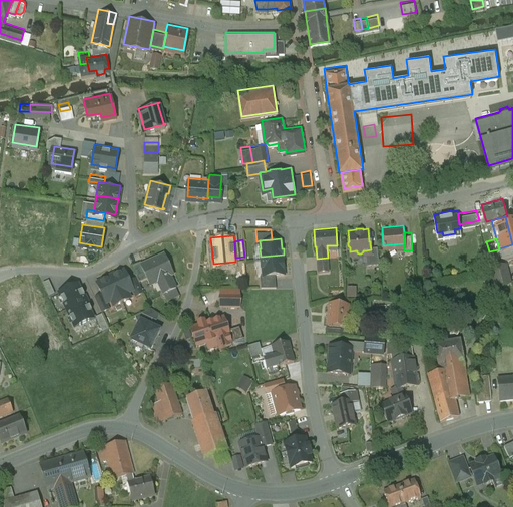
[(377,243),(370,244),(371,249),(366,250),(367,261),(379,260),(377,243)]
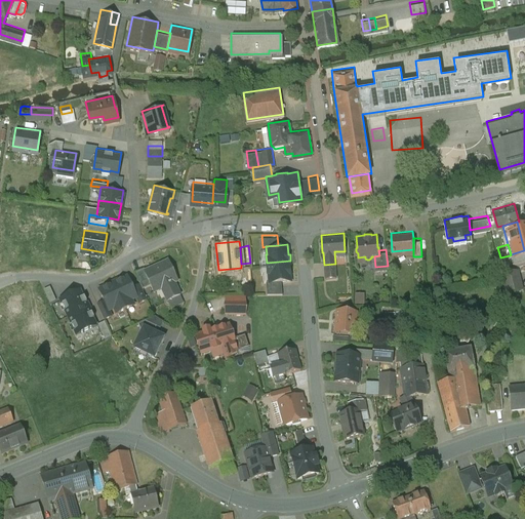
[(511,254),(510,255),(512,262),(524,257),(524,250),(511,254)]
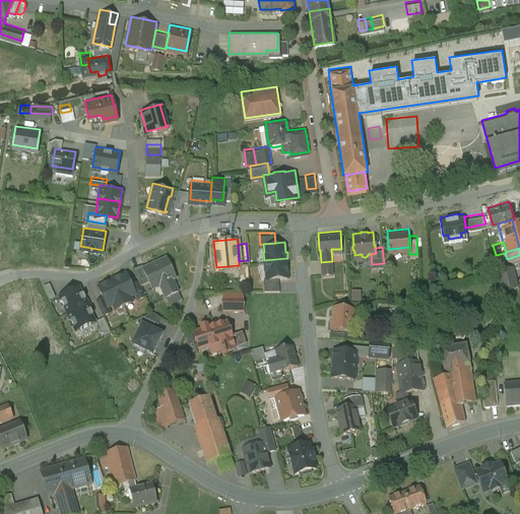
[(167,254),(156,259),(157,260),(144,266),(143,267),(149,278),(151,284),(160,280),(166,294),(178,287),(172,275),(176,273),(167,254)]
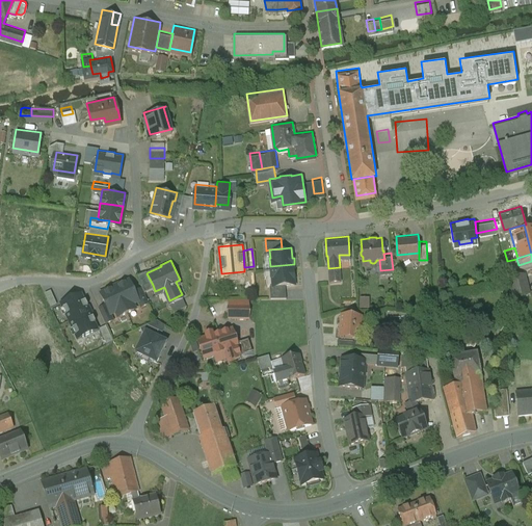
[(294,264),(270,266),(271,273),(272,273),(272,282),(272,283),(285,282),(294,281),(293,269),(295,269),(294,264)]
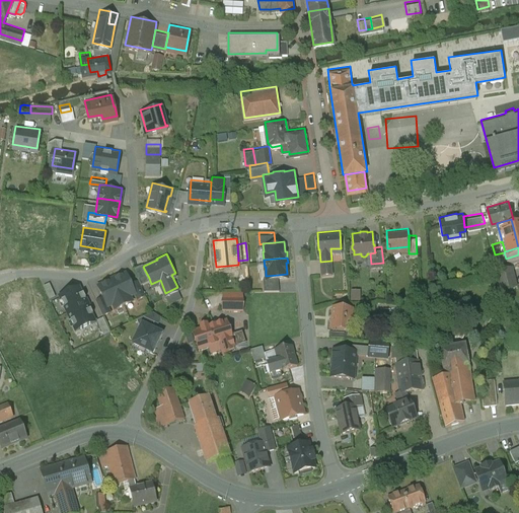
[(247,260),(238,261),(238,265),(239,277),(248,276),(247,260)]
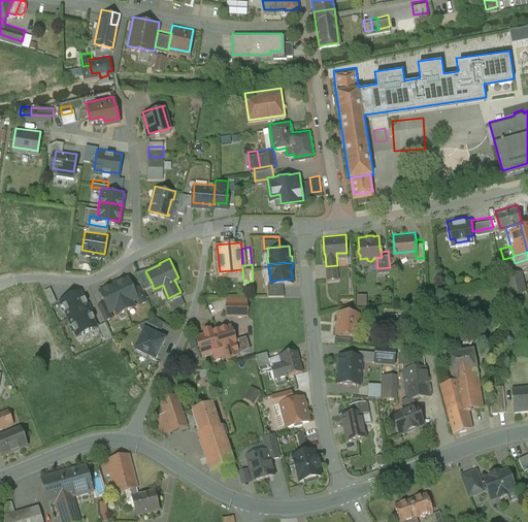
[(337,265),(326,266),(327,276),(338,275),(337,265)]
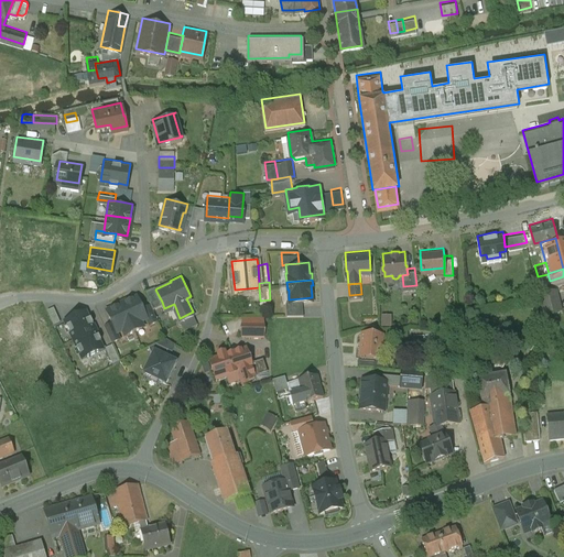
[(156,288),(154,284),(144,288),(151,302),(153,306),(162,302),(155,290),(156,288)]
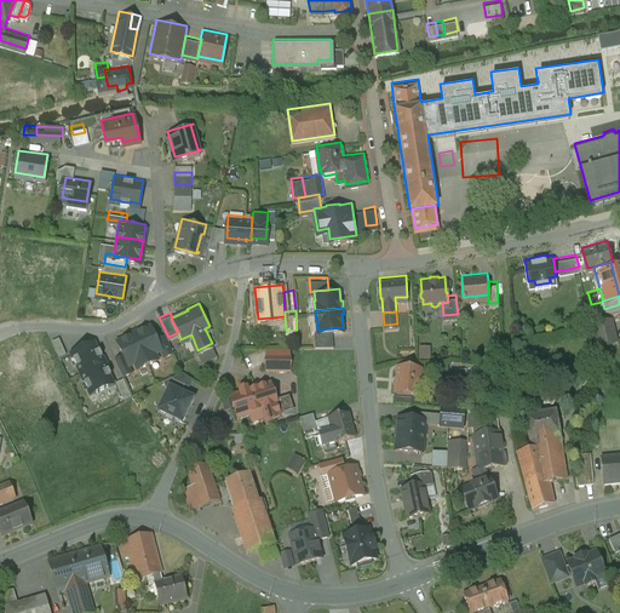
[(612,316),(592,321),(596,339),(615,334),(612,316)]
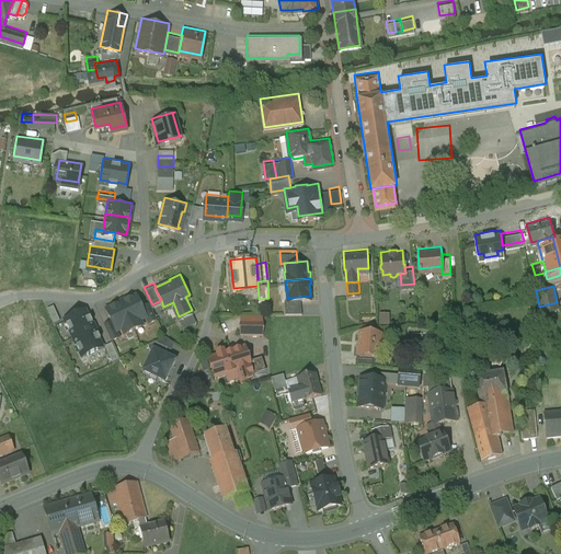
[(136,291),(125,296),(124,296),(121,297),(134,325),(141,321),(138,315),(145,312),(146,312),(141,303),(136,291)]
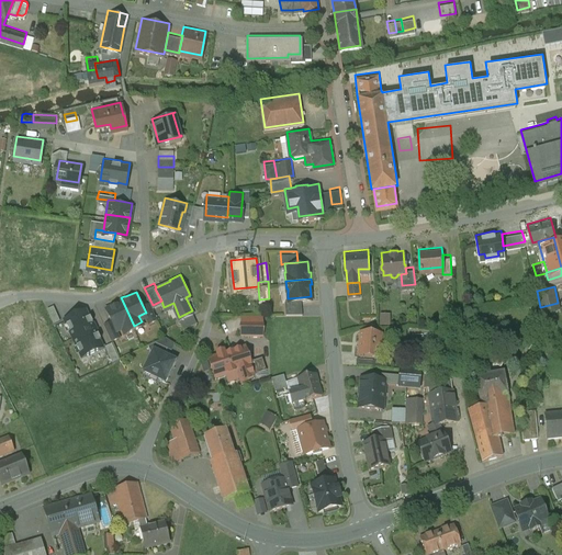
[(121,297),(116,299),(116,301),(107,305),(112,318),(116,327),(116,326),(123,324),(125,329),(134,326),(121,297)]
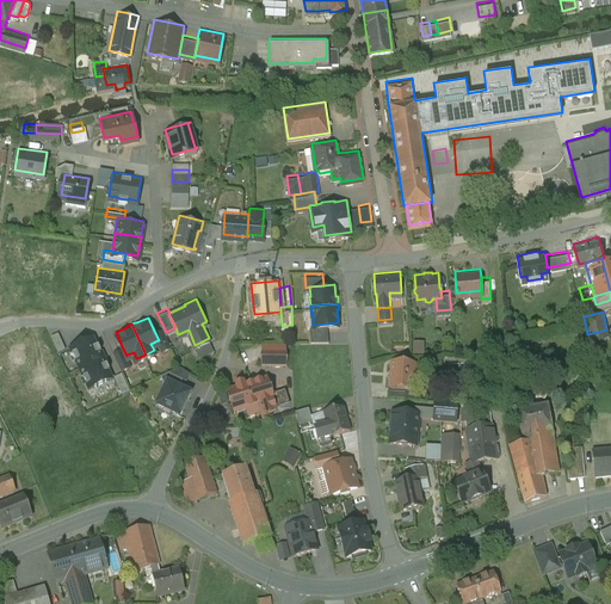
[(327,324),(313,325),(313,324),(309,324),(310,338),(328,338),(327,324)]
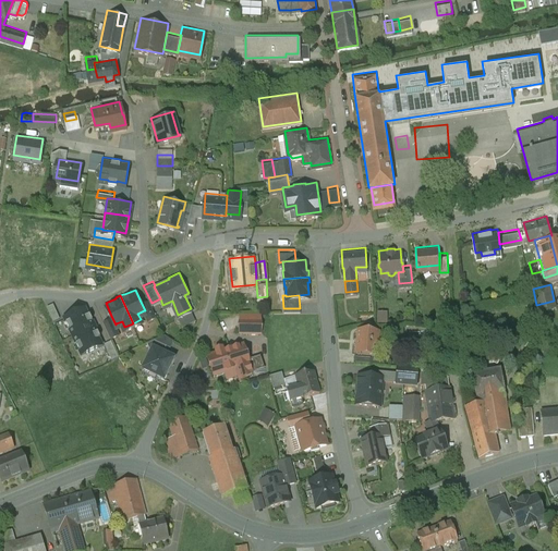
[(149,298),(141,302),(145,310),(144,310),(147,317),(156,313),(152,303),(149,298)]
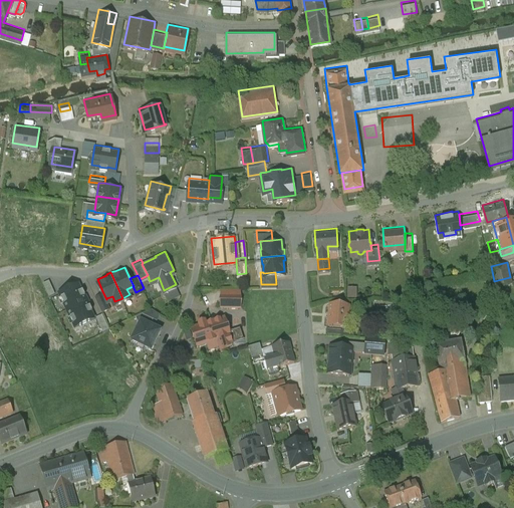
[(48,277),(43,280),(49,292),(54,289),(48,277)]
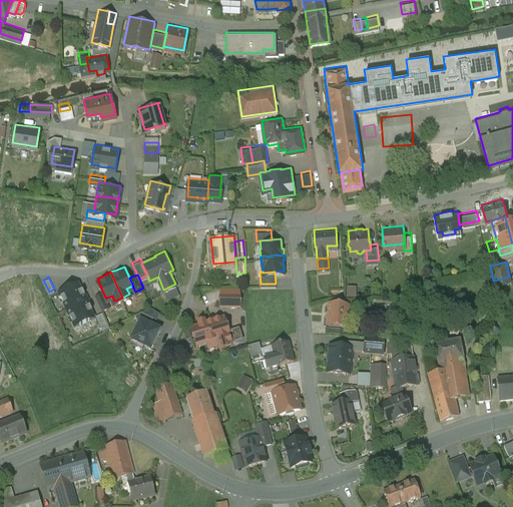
[(78,280),(59,289),(75,323),(94,314),(91,307),(92,307),(82,286),(81,287),(78,280)]
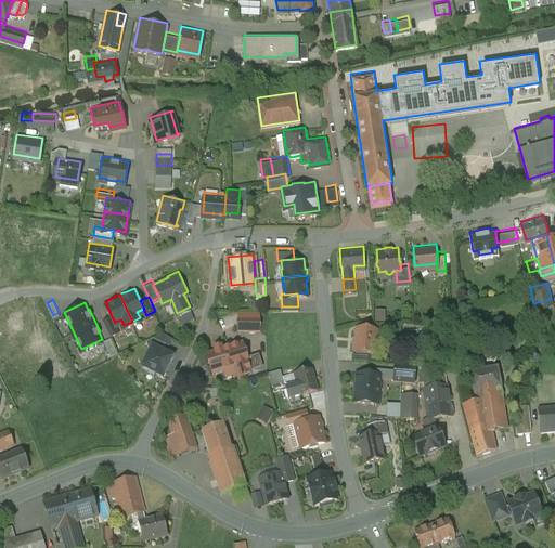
[(377,304),(377,315),(387,315),(387,304),(377,304)]
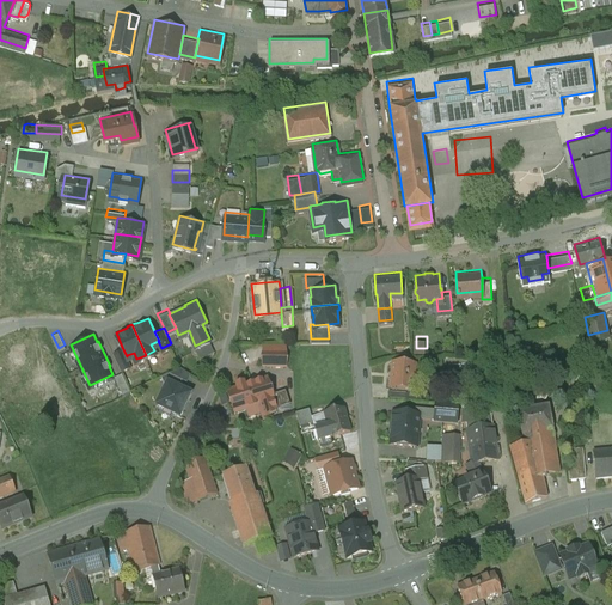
[(127,356),(122,347),(114,350),(121,367),(130,362),(127,355),(127,356)]
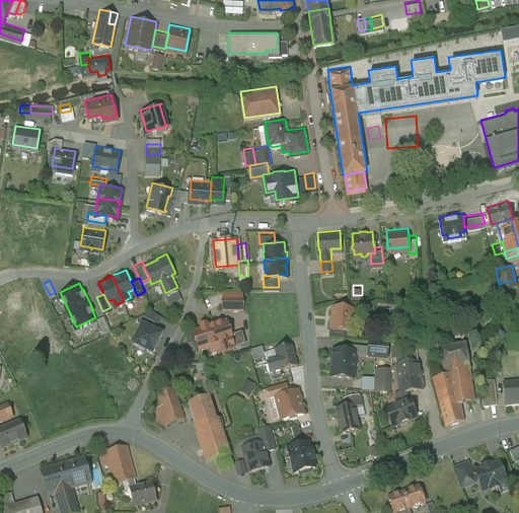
[(241,294),(223,294),(223,306),(241,306),(241,294)]
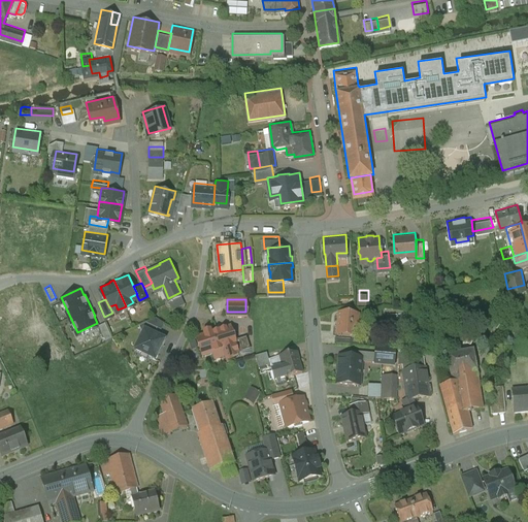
[(359,311),(338,308),(337,331),(357,332),(359,311)]
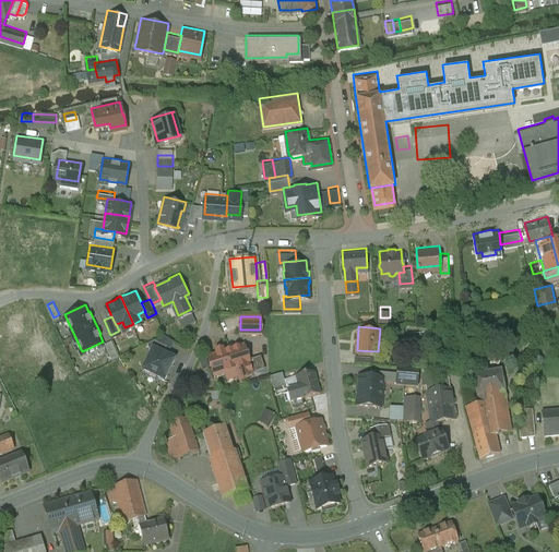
[(166,343),(154,336),(146,340),(150,346),(152,347),(153,345),(163,349),(166,343)]
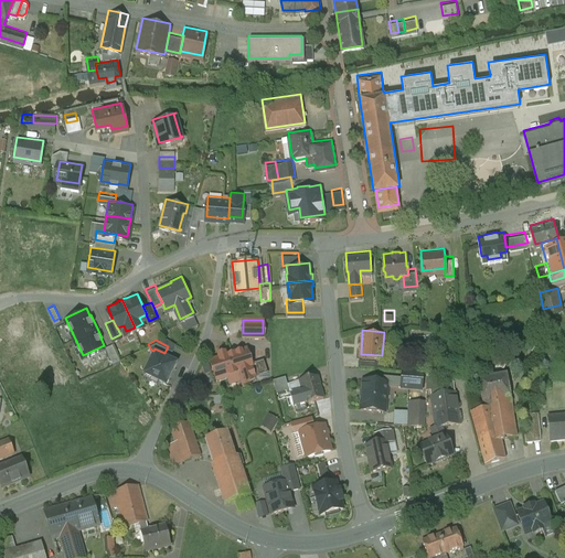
[(112,341),(105,344),(113,360),(119,356),(112,341)]
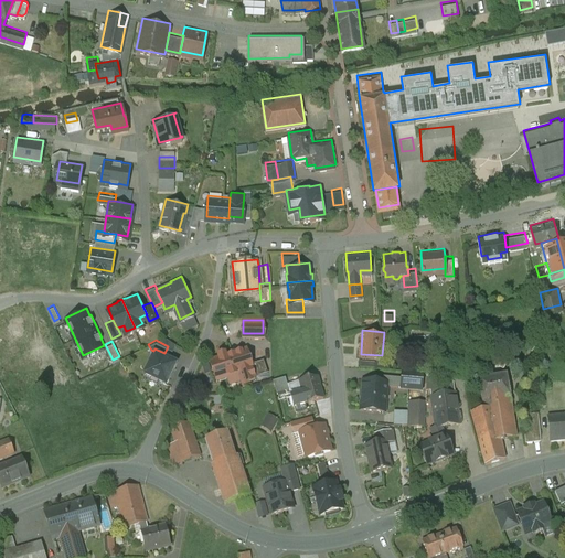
[(550,341),(537,344),(541,360),(545,358),(554,360),(550,341)]
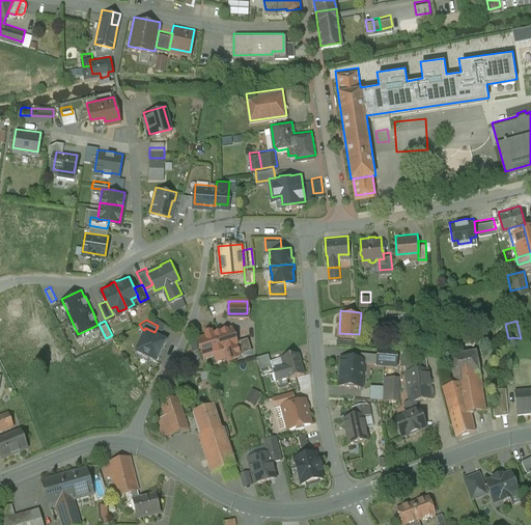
[(231,325),(198,335),(203,353),(225,347),(229,360),(240,352),(240,351),(236,342),(231,325)]
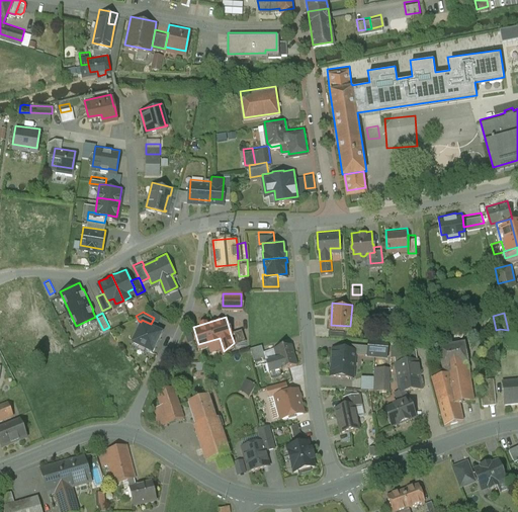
[(151,324),(142,320),(141,322),(133,338),(152,347),(161,329),(151,324)]
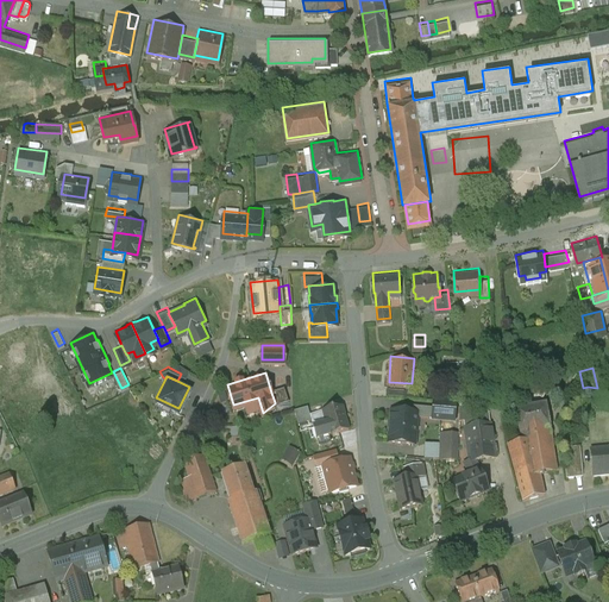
[(456,397),(434,395),(433,402),(412,400),(412,407),(418,408),(416,412),(453,415),(456,397)]
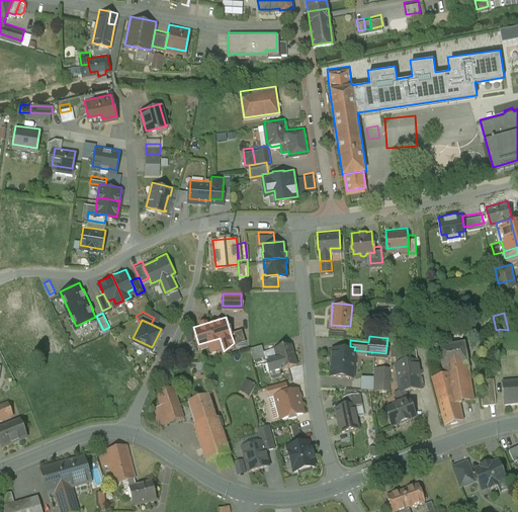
[(290,340),(283,342),(283,341),(275,343),(278,354),(277,355),(280,364),(296,360),(290,340)]
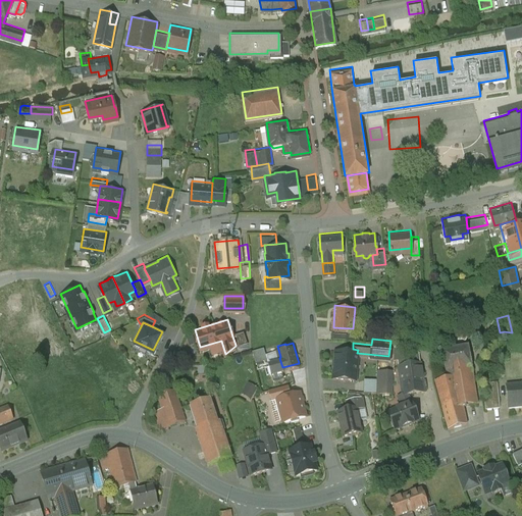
[(466,343),(442,348),(446,367),(470,362),(466,343)]
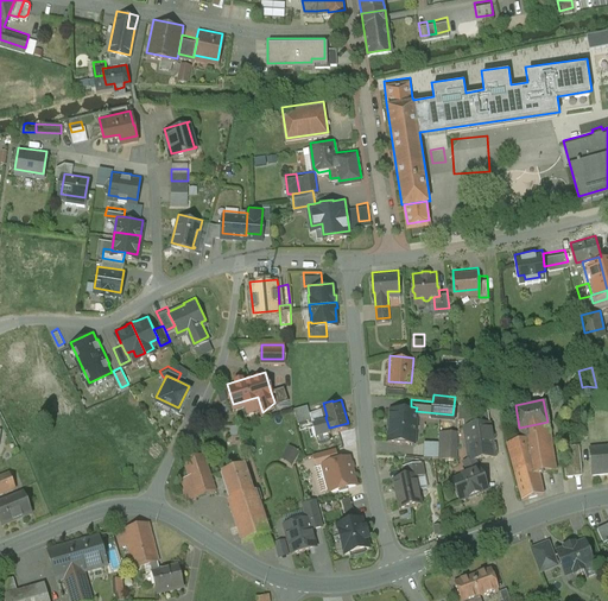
[(306,400),(293,405),(297,418),(310,415),(306,400)]
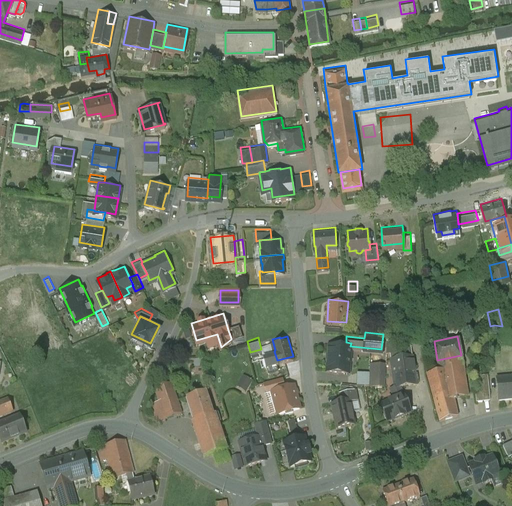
[(346,342),(329,341),(326,367),(348,369),(350,346),(351,343),(346,342)]
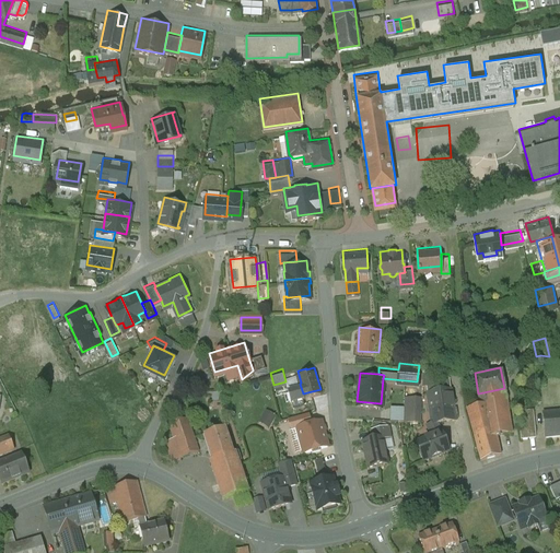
[(300,384),(289,386),(292,397),(303,393),(300,384)]
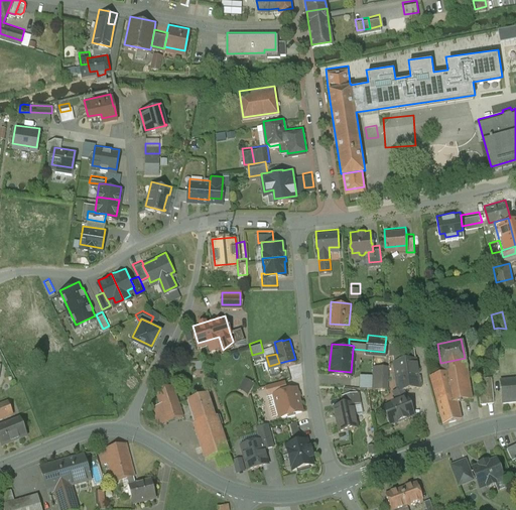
[(415,355),(393,358),(397,386),(403,385),(419,383),(417,369),(422,368),(420,358),(416,359),(415,355)]
